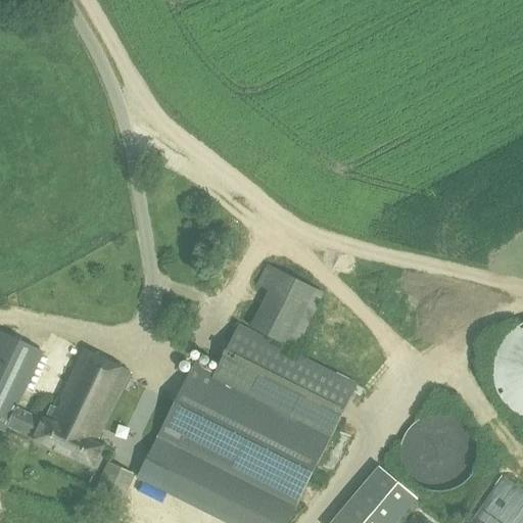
[(334,321),(318,313),(327,290),(282,271),(257,326),(320,353),(334,321)]
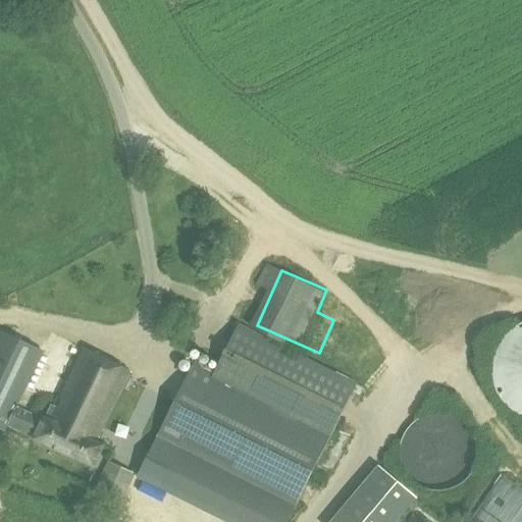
[(521,322),(521,323),(520,323),(519,324),(517,325),(515,325),(514,326),(512,327),(511,328),(510,329),(508,330),(507,331),(506,332),(504,333),(503,335),(502,336),(501,337),(500,340),(499,341),(498,342),(497,344),(496,345),(494,347),(493,348),(492,350),(492,352),(491,353),(491,355),(490,356),(490,358),(489,360),(489,362),(489,363),(488,365),(488,367),(488,368),(488,370),(488,372),(488,374),(488,375),(489,377),(489,379),(489,380),(490,382),(490,384),(491,385),(491,387),(492,389),(492,390),(493,393),(494,394),(496,396),(497,397),(498,399),(499,400),(500,402),(501,403),(502,404),(503,406),(504,407),(506,408),(507,409),(508,410),(510,411),(511,412),(512,413),(514,414),(515,415),(517,416),(519,416),(520,417),(521,418),(521,417),(521,322)]
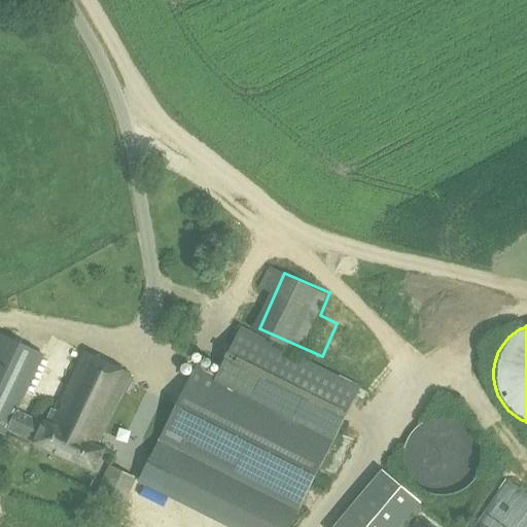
[(160,488),(235,526),(290,526),(334,442),(361,387),(241,327),(215,379),(195,367),(157,442),(176,451),(160,488)]
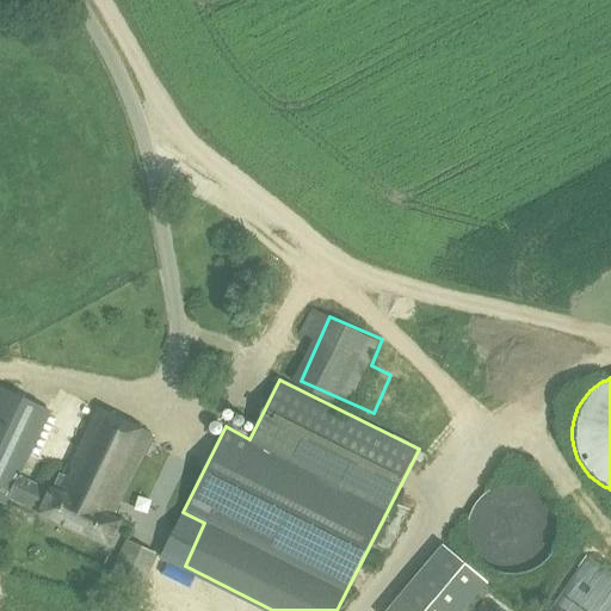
[(41,514),(109,547),(121,522),(112,518),(150,434),(99,411),(65,483),(57,480),(54,488),(50,487),(49,489),(22,476),(51,412),(0,387),(0,503),(6,506),(10,499),(41,513),(41,514)]
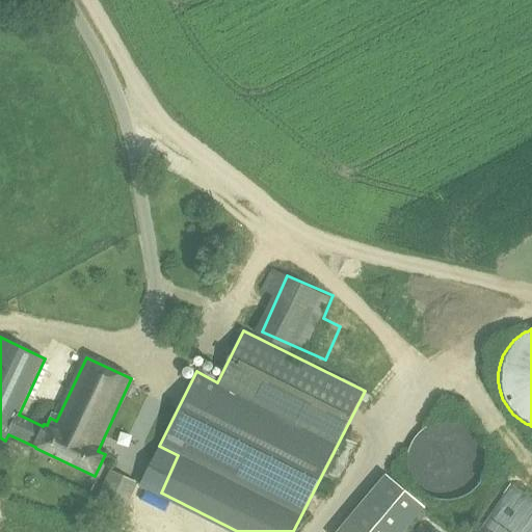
[(140,390),(145,392),(142,398),(148,401),(158,382),(149,376),(140,390)]
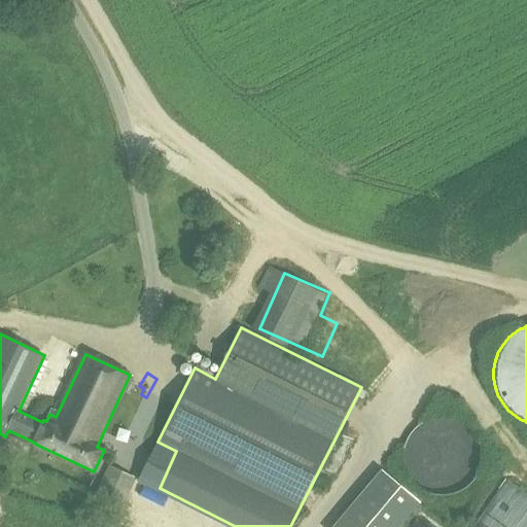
[(434,495),(444,496),(451,494),(463,489),(468,486),(472,482),(476,477),(479,467),(481,460),(480,450),(478,442),(472,431),(464,424),(453,419),(442,417),(429,419),(421,423),(414,428),(408,435),(403,445),(402,454),(402,465),(407,475),(411,482),(417,488),(427,493),(434,495)]
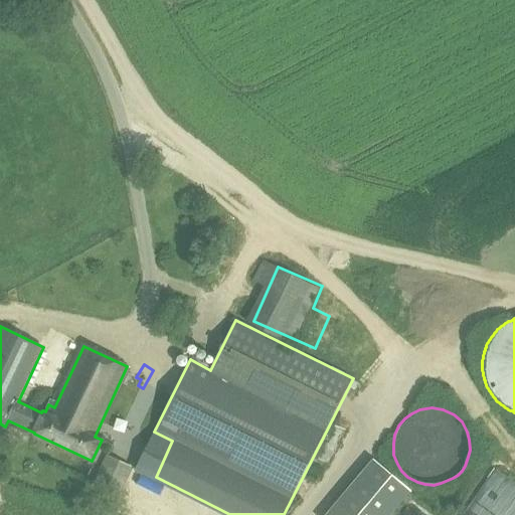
[(347,447),(352,433),(339,428),(334,443),(347,447)]
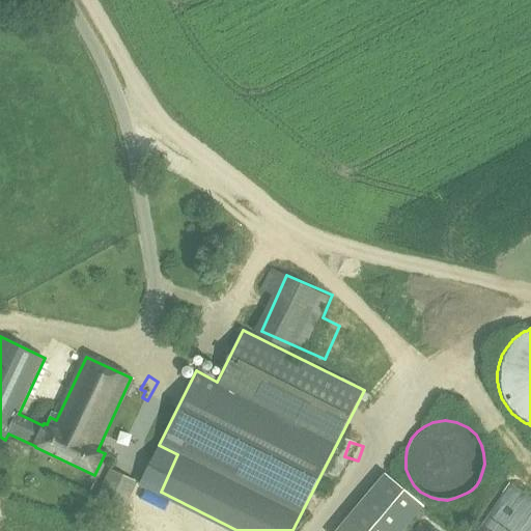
[(401,530),(423,506),(386,474),(337,530),(401,530)]
